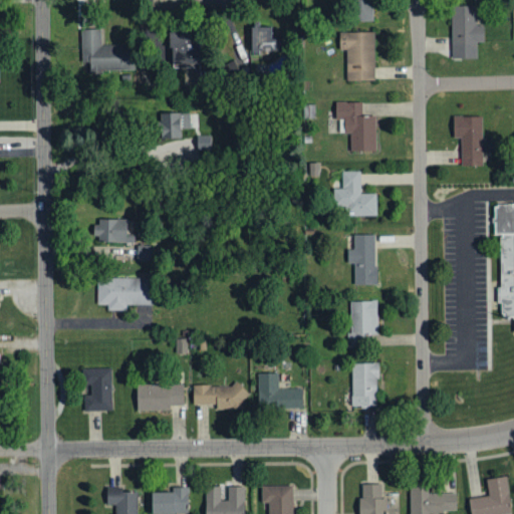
[(372,22),(371,0),(349,0),(350,22),(372,22)]
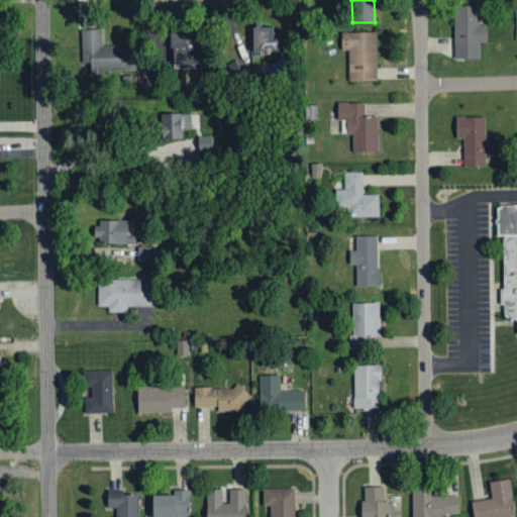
[(479,59),(479,43),(486,42),(486,25),(479,25),(479,6),(452,7),(453,60),(479,59)]
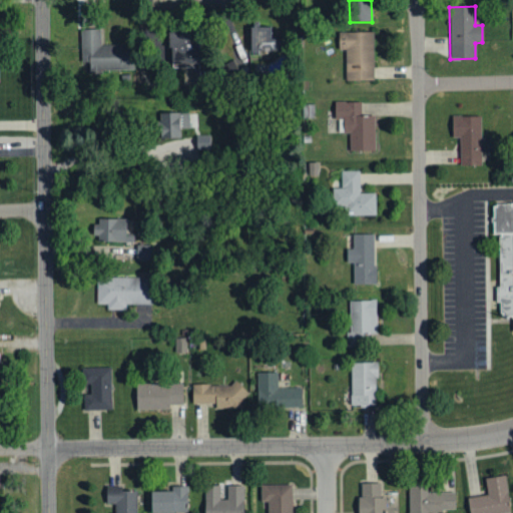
[(249,26),(250,52),(279,52),(278,40),(270,40),(270,28),(258,28),(258,26),(249,26)]
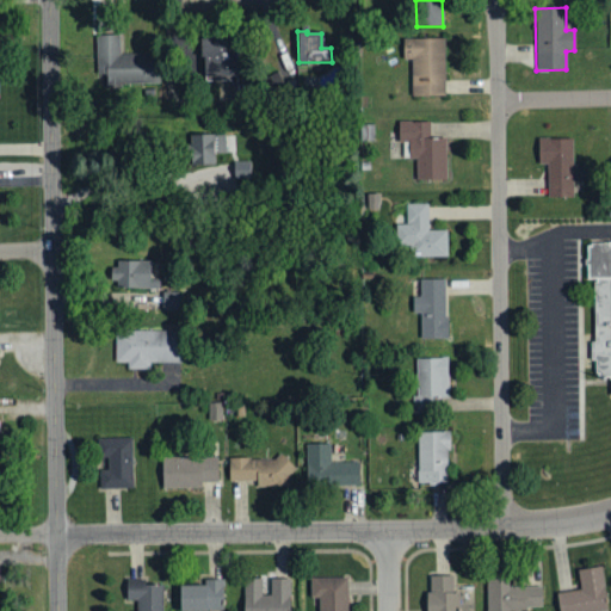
[(98,86),(156,85),(155,54),(119,55),(119,35),(97,36),(98,86)]
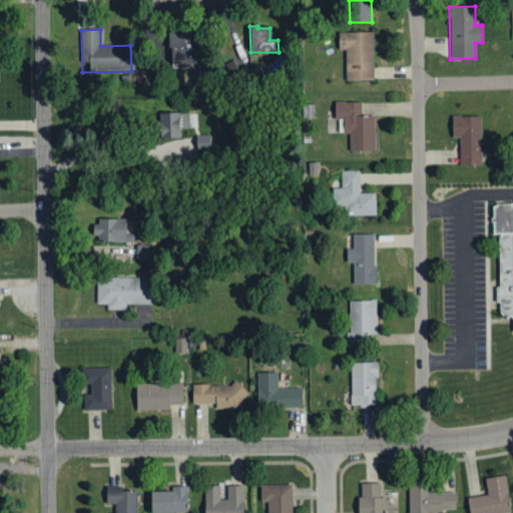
[(169,69),(199,69),(199,33),(169,33),(169,69)]
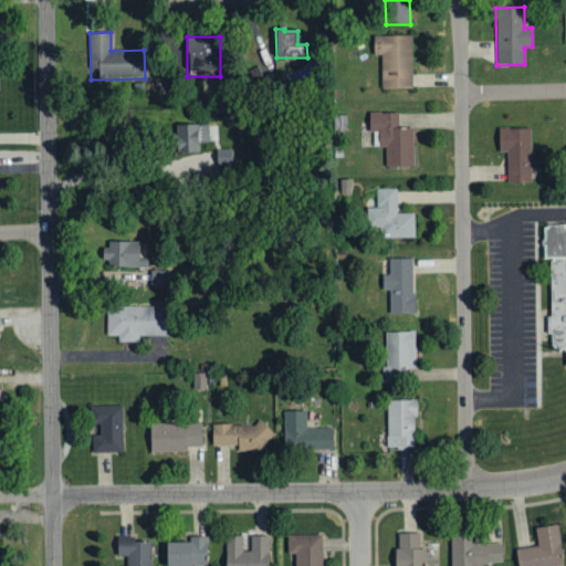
[(411,37),(374,37),(374,55),(380,55),(381,90),(412,90),(411,37)]
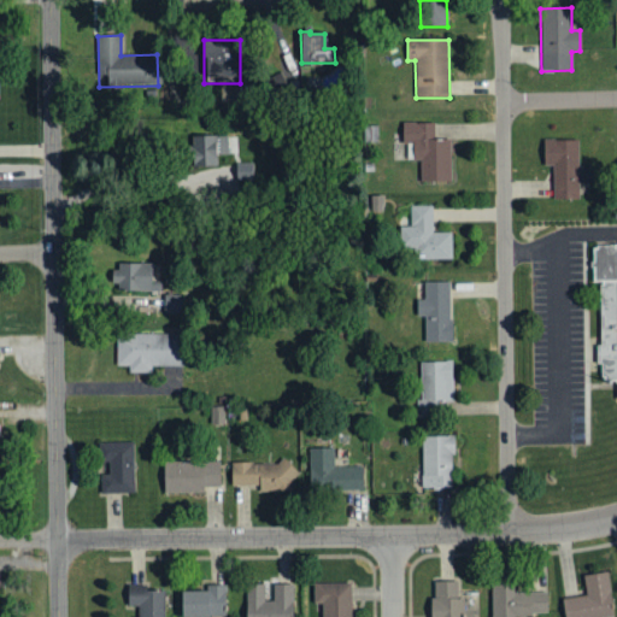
[(451,140),(435,140),(435,123),(403,124),(403,144),(412,144),(413,160),(419,160),(419,183),(451,182),(451,140)]
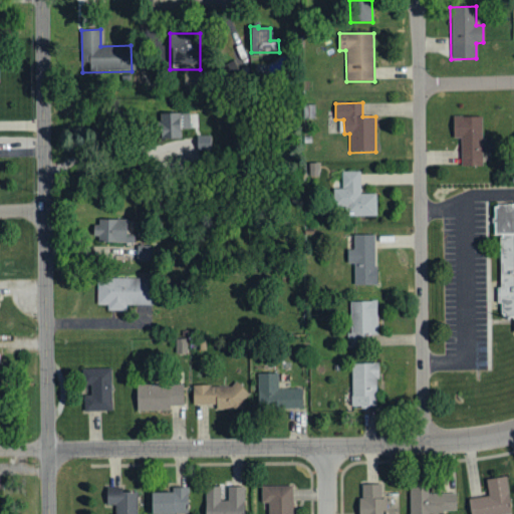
[(191,130),(191,113),(159,114),(160,141),(181,140),(181,130),(191,130)]
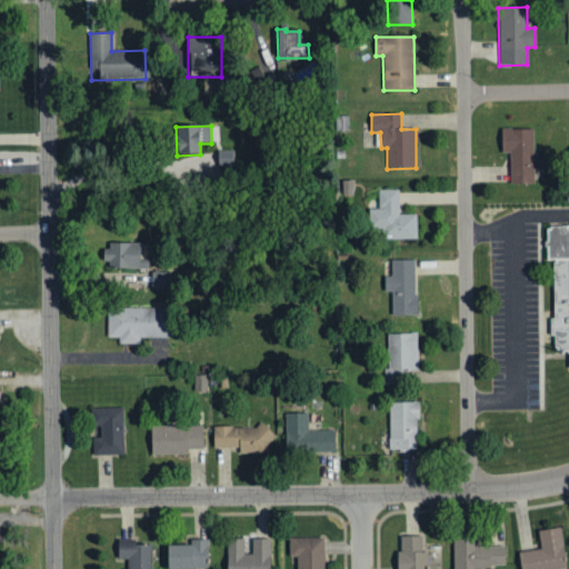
[(501,152),(510,153),(510,183),(533,185),(533,130),(501,129),(501,152)]
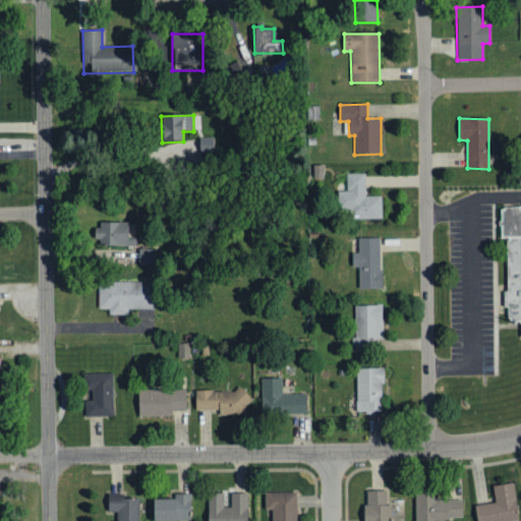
[(381,196),(365,197),(364,173),(345,174),(346,187),(337,187),(337,211),(353,211),(353,220),(382,220),(381,196)]
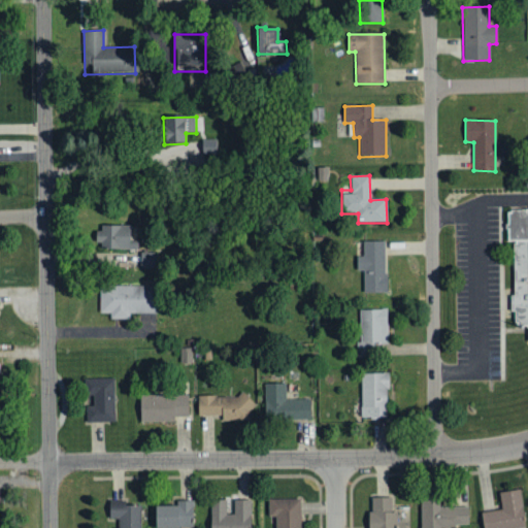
[(527,209),(512,210),(514,329),(527,328),(527,209)]
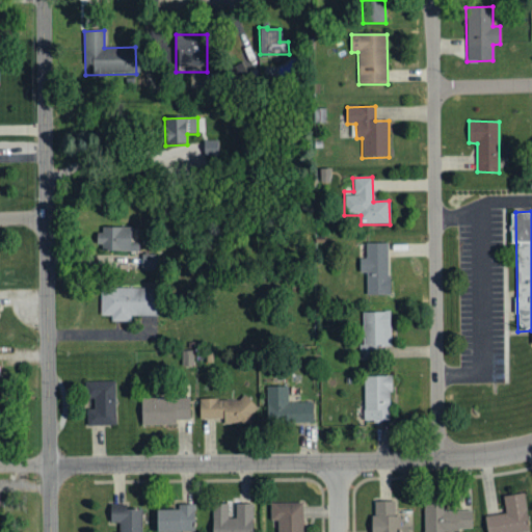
[(130,229),(98,230),(98,253),(138,253),(138,246),(131,246),(130,229)]
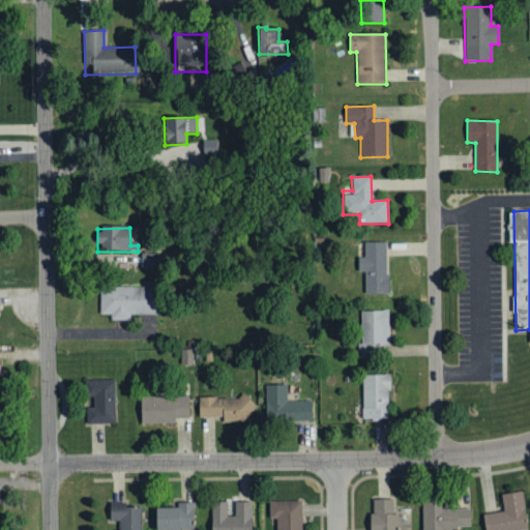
[(386,243),(363,243),(364,258),(358,258),(358,273),(364,272),(364,295),(387,294),(386,243)]
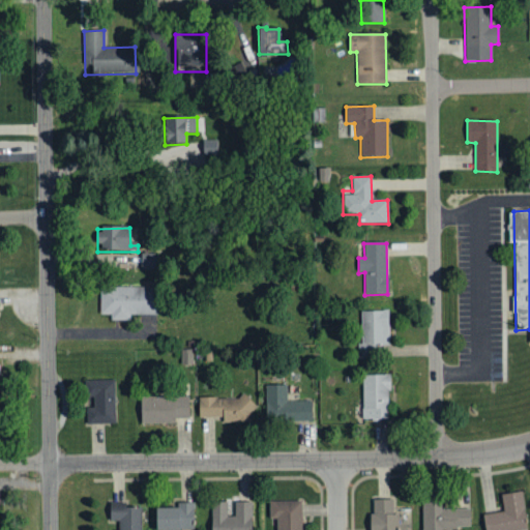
[(157,271),(157,254),(141,254),(141,270),(157,271)]
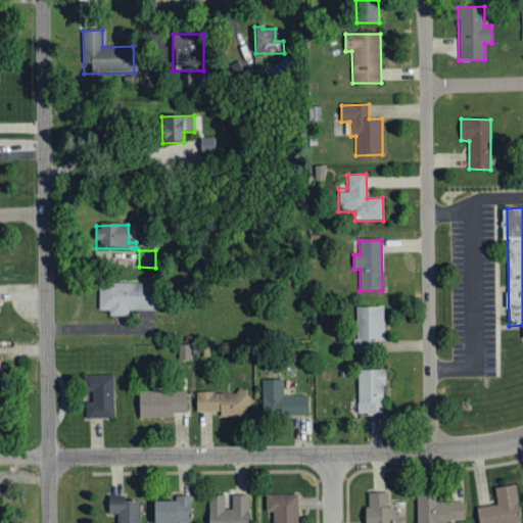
[(98,311),(108,312),(108,317),(128,317),(128,312),(154,312),(154,284),(98,283),(98,311)]
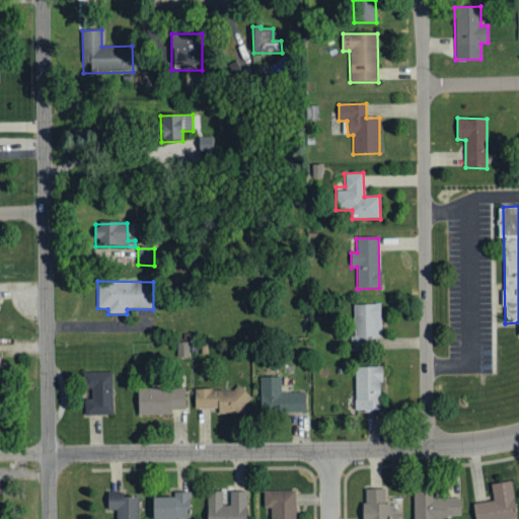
[(353,350),(368,350),(368,341),(381,341),(380,303),(352,303),(353,350)]
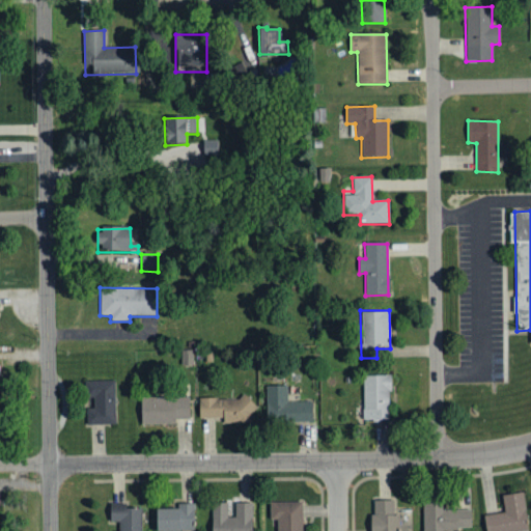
[(363,374),(363,420),(390,419),(389,373),(363,374)]
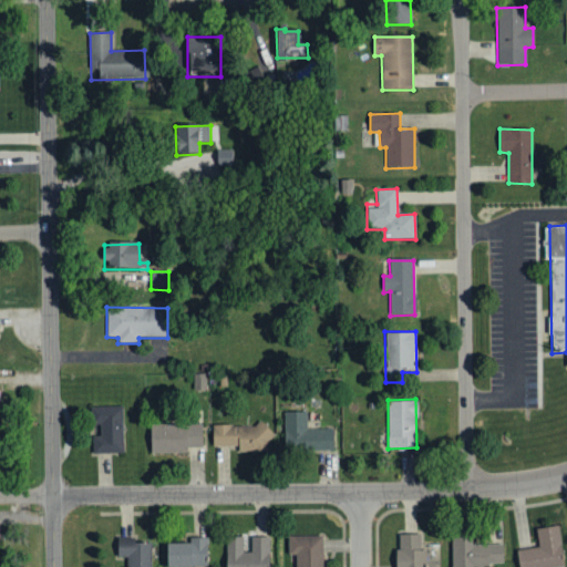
[(123,405),(98,406),(98,435),(92,435),(92,453),(123,453),(123,405)]
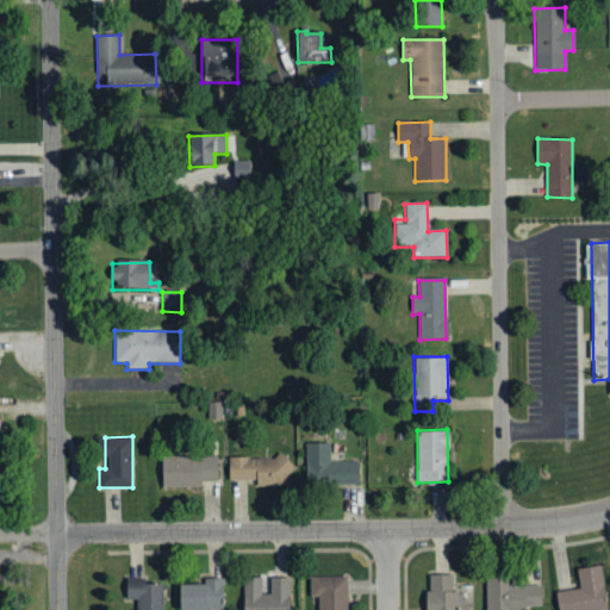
[(358,460),(331,460),(330,442),(305,442),(306,483),(359,481),(358,460)]
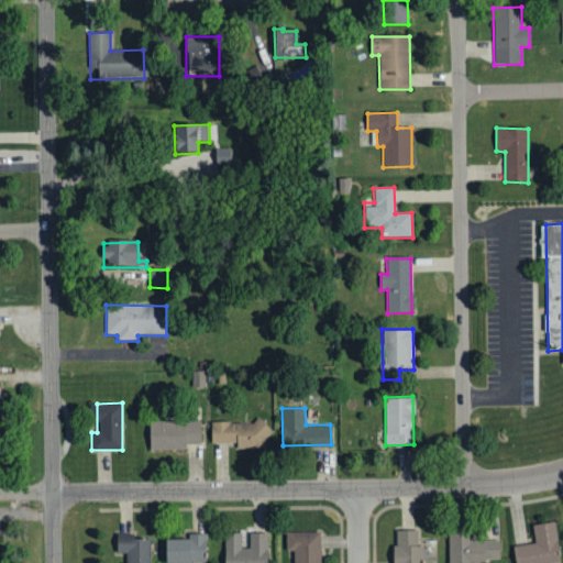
[(200,420),(148,421),(150,450),(186,449),(186,443),(200,443),(200,420)]
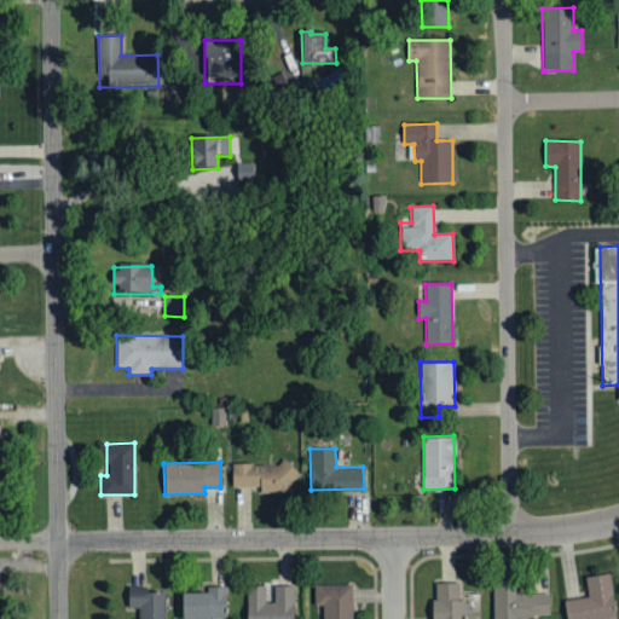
[(232,486),(260,486),(260,493),(294,492),(294,469),(288,469),(288,463),(231,464),(232,486)]
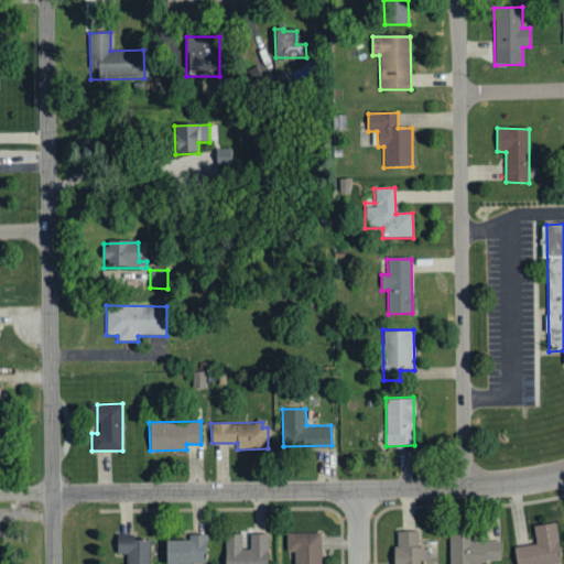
[(533,524),(535,543),(514,546),(516,563),(548,563),(561,562),(555,522),(533,524)]
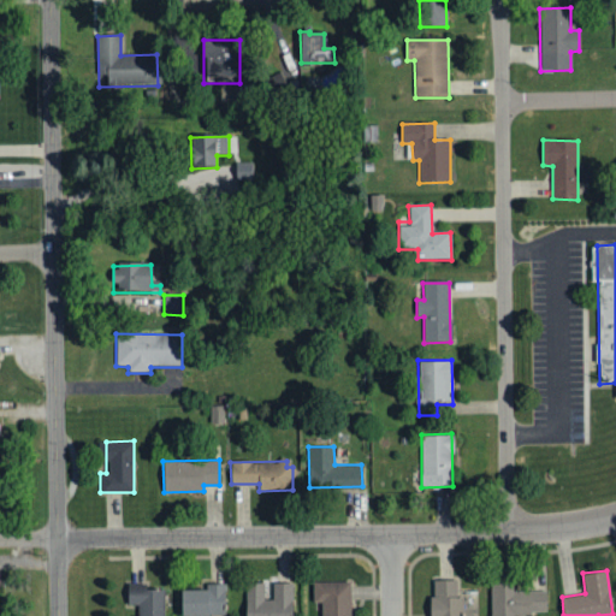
[(432,579),(431,615),(462,615),(463,596),(457,596),(457,579),(432,579)]
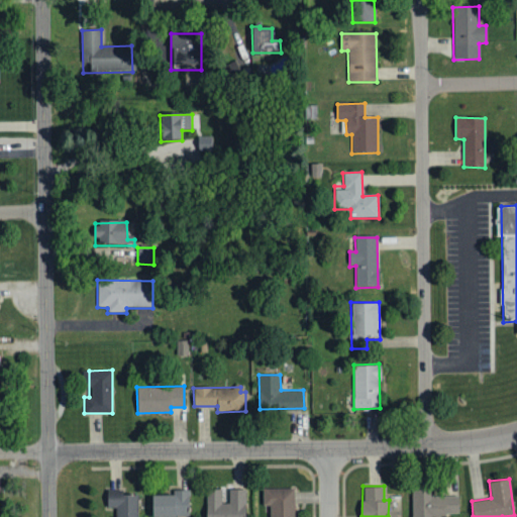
[(263,506),(270,505),(269,516),(294,516),(293,488),(262,488),(263,506)]
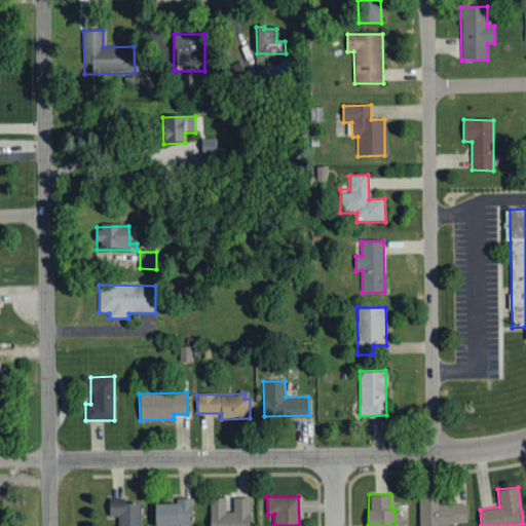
[(466,503),(442,504),(442,496),(419,496),(419,525),(453,525),(454,522),(466,522),(466,503)]
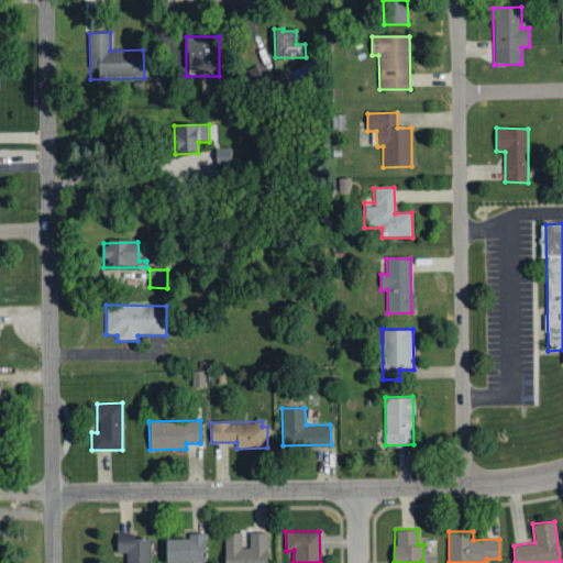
[(266,562),(267,532),(250,532),(249,548),(241,548),(241,532),(224,532),(223,562),(266,562)]
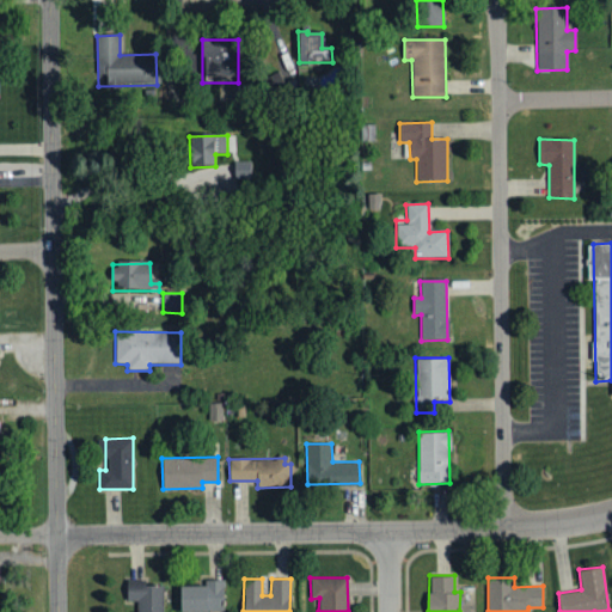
[(163,611),(164,585),(145,585),(145,580),(127,580),(126,600),(138,600),(136,611),(163,611)]
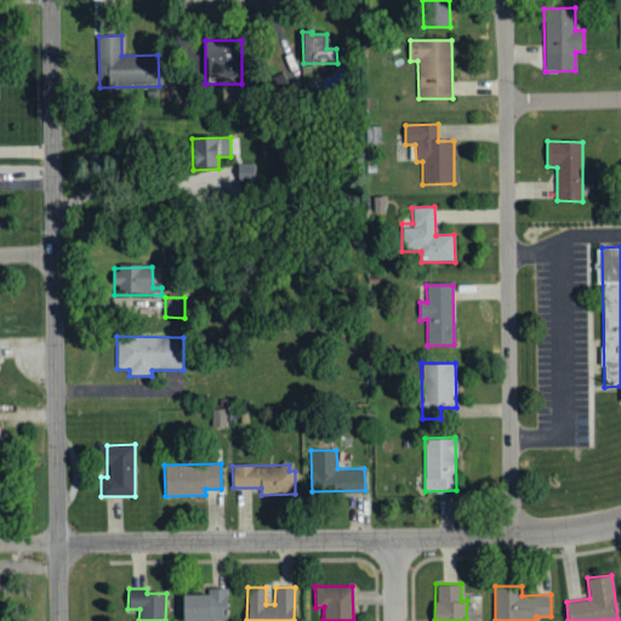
[(182,620),(227,620),(226,588),(209,588),(209,593),(182,594),(182,620)]
